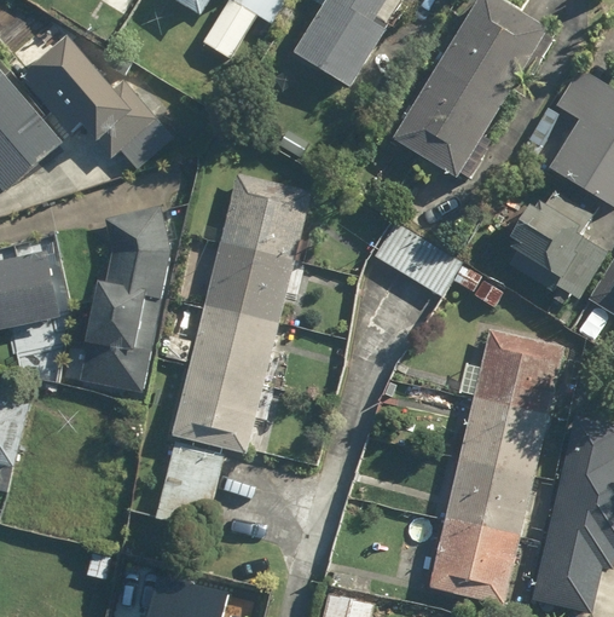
[(177,0),(206,16),(213,0),(225,0),(202,42),(232,58),(256,12),(272,22),(284,0),(177,0)]
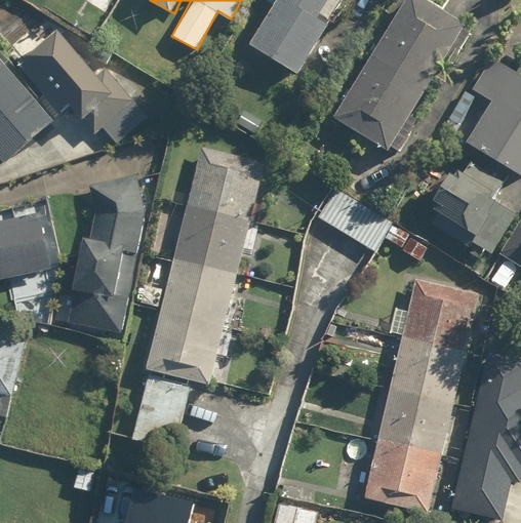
[(271,0),(246,44),(298,75),(342,0),(271,0)]
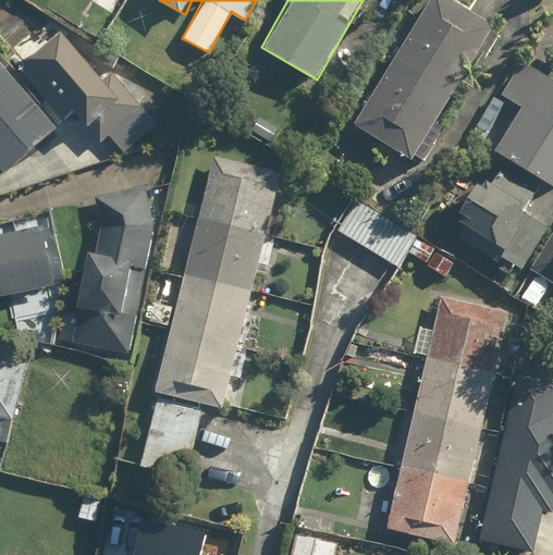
[(496,26),(452,0),(425,0),(352,121),(417,160),(496,26)]
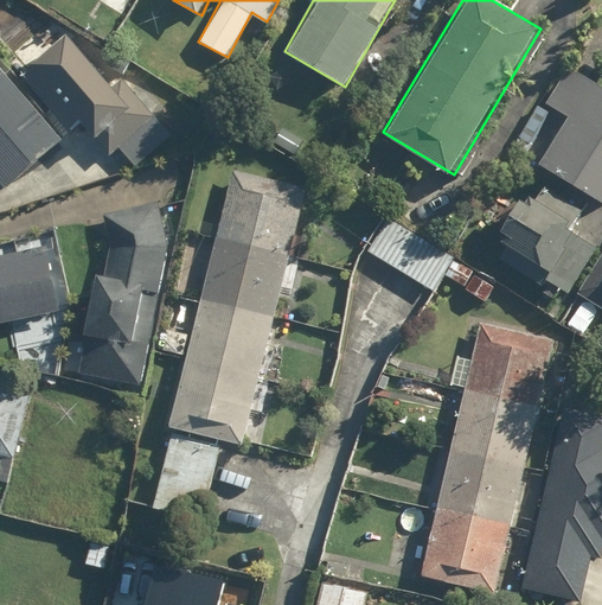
[(38,61),(21,75),(66,129),(77,120),(97,144),(106,135),(133,167),(170,135),(122,80),(114,87),(69,34),(61,42),(45,24),(23,43),(38,61)]
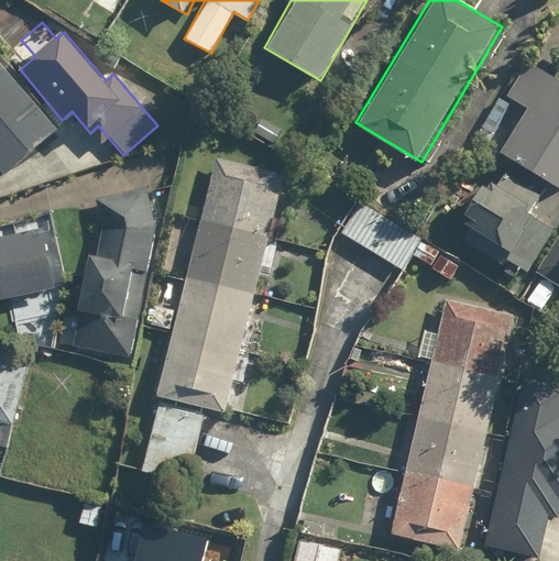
[(558,81),(525,61),(504,95),(525,108),(499,149),(558,186),(558,81)]
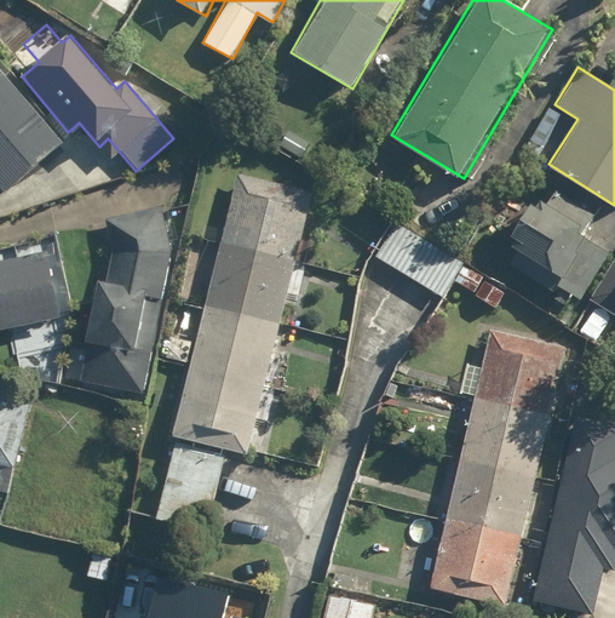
[(0,187),(5,192),(63,141),(0,68),(0,187)]
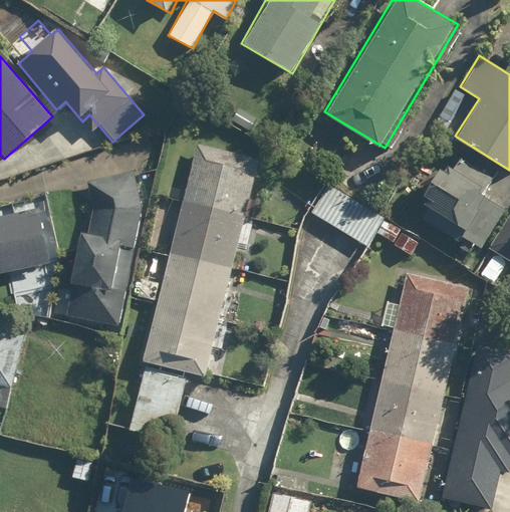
[(196,143),(143,361),(126,427),(172,438),(188,371),(206,376),(259,159),(196,143)]
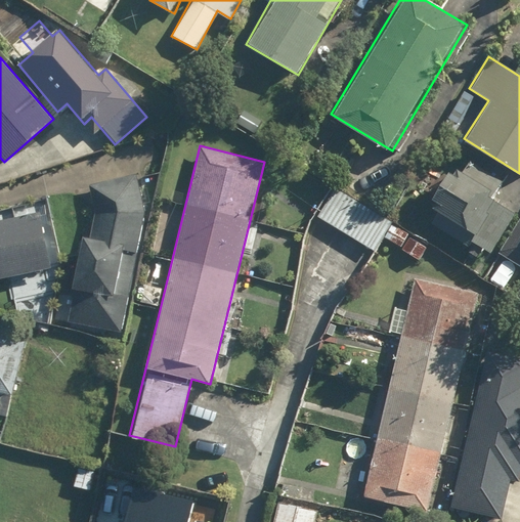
[(504,179),(468,157),(461,168),(439,155),(417,189),(439,204),(428,221),(468,246),(471,240),(490,252),(517,209),(494,194),(504,179)]
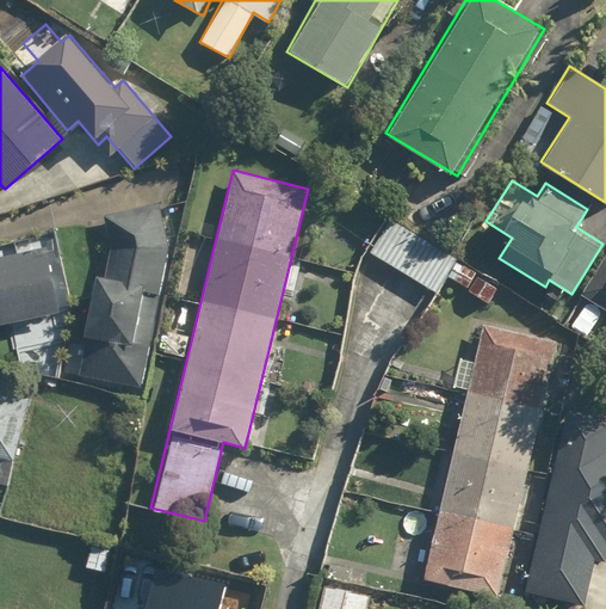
[(105,277),(97,276),(76,373),(140,386),(169,246),(158,202),(101,217),(110,250),(105,277)]
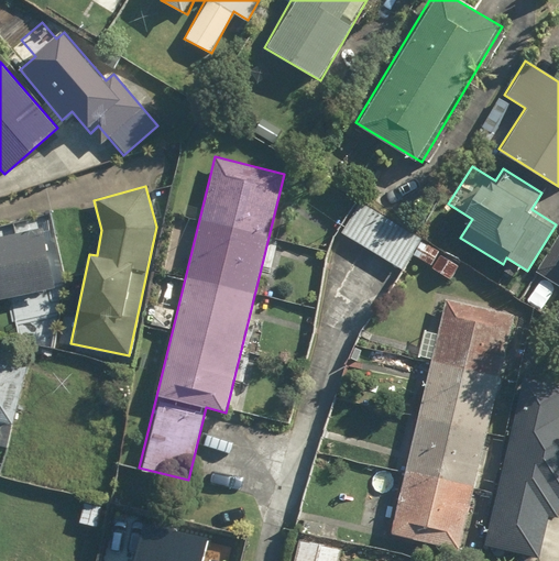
[(358,197),(337,231),(399,271),(410,253),(420,237),(358,197)]
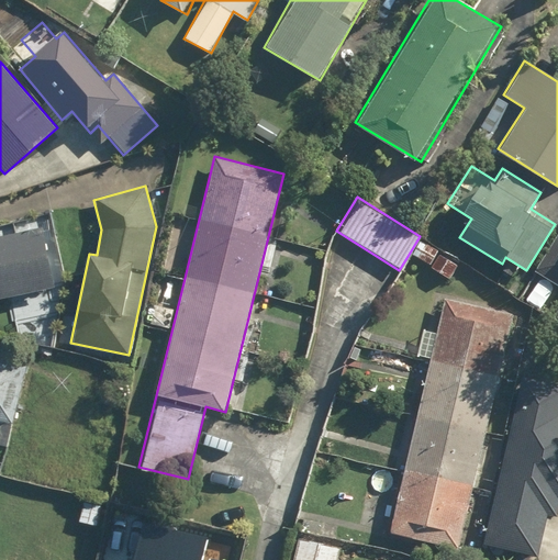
[(38,227),(0,235),(0,298),(52,288),(38,227)]
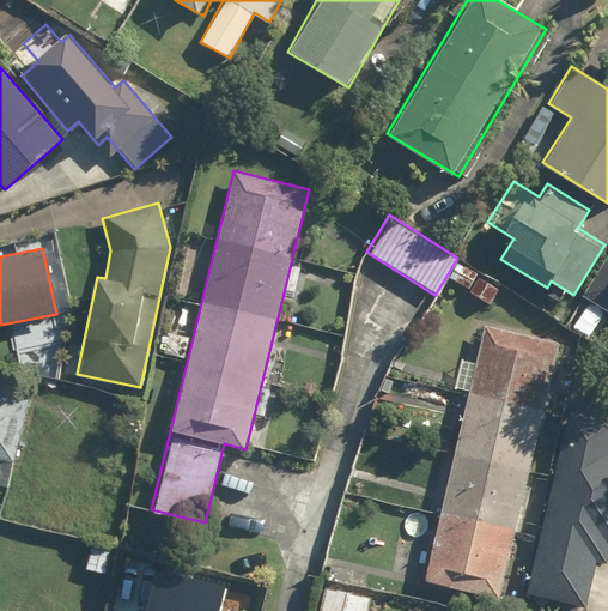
[(607,250),(582,295),(607,309),(607,250)]
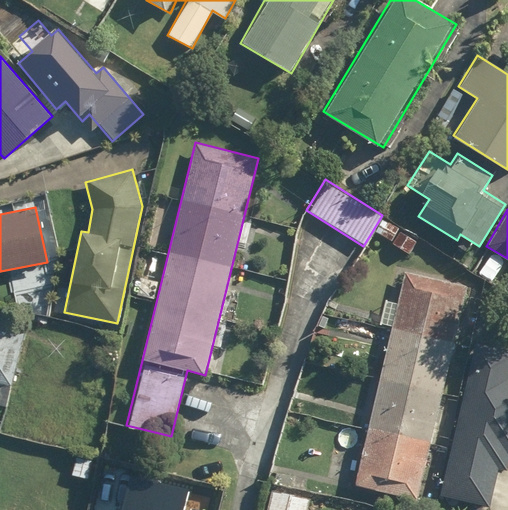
[(417,237),(382,215),(373,230),(407,252),(417,237)]
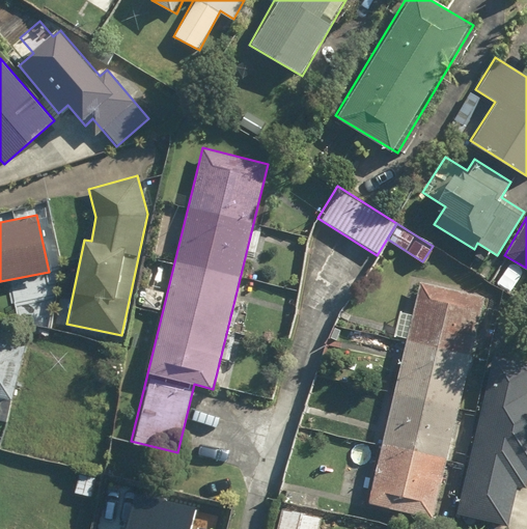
[(483,298),(415,282),(367,504),(436,519),(483,298)]
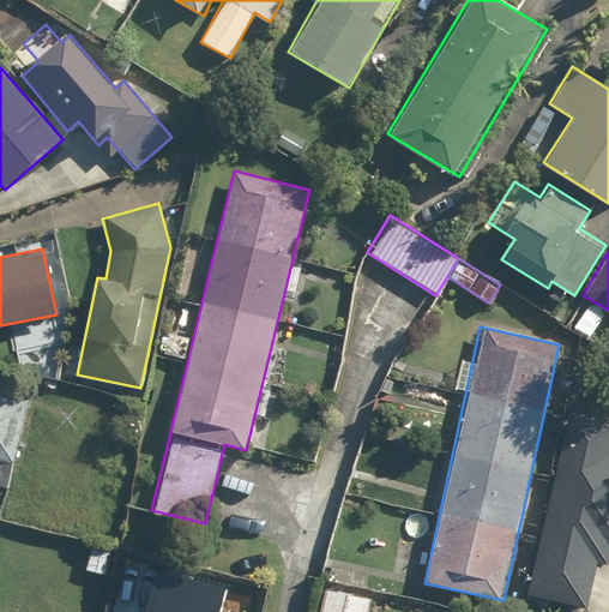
[(190,334),(166,328),(158,358),(184,363),(190,334)]
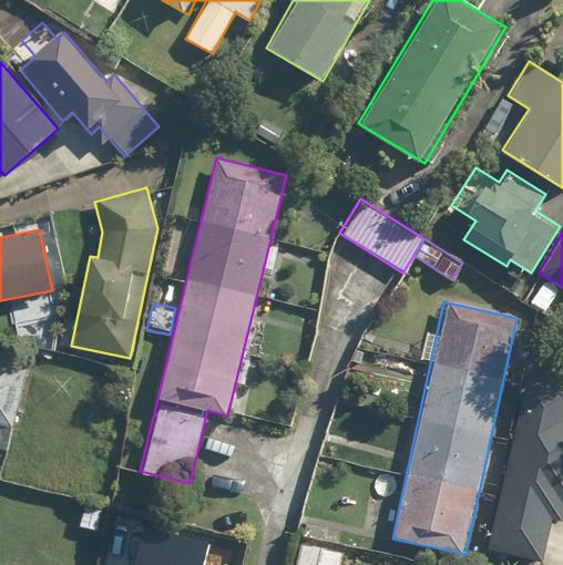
[(24,371),(0,365),(0,449),(6,450),(24,371)]
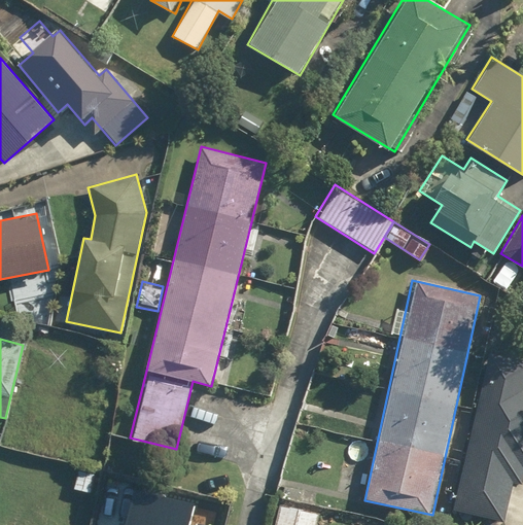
[(522,382),(522,358),(489,351),(455,511),(502,521),(512,478),(521,480),(522,470),(522,388),(522,382)]
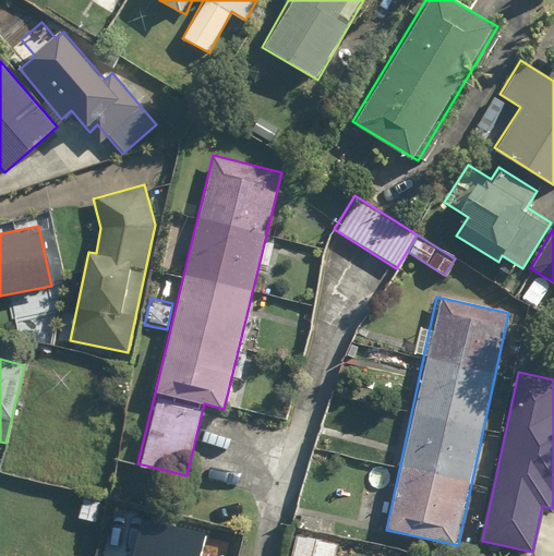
[(104,499),(81,493),(74,519),(97,526),(104,499)]
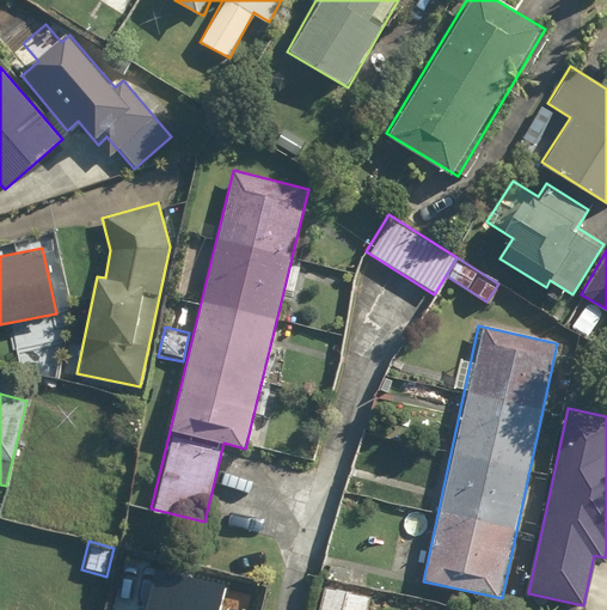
[(214,609),(221,584),(147,566),(136,609),(214,609)]
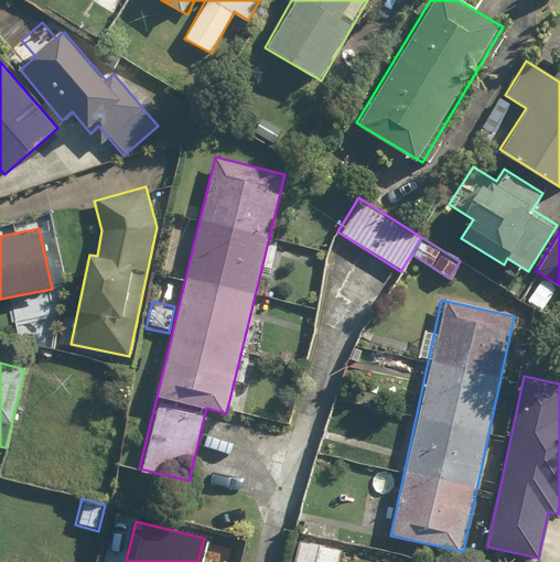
[(337,561),(341,550),(299,541),(293,561),(337,561)]
